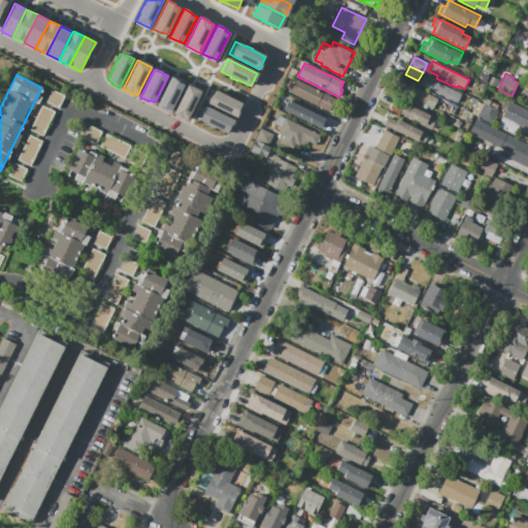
[(420,86),(425,75),(462,94),(457,104),(420,86)]
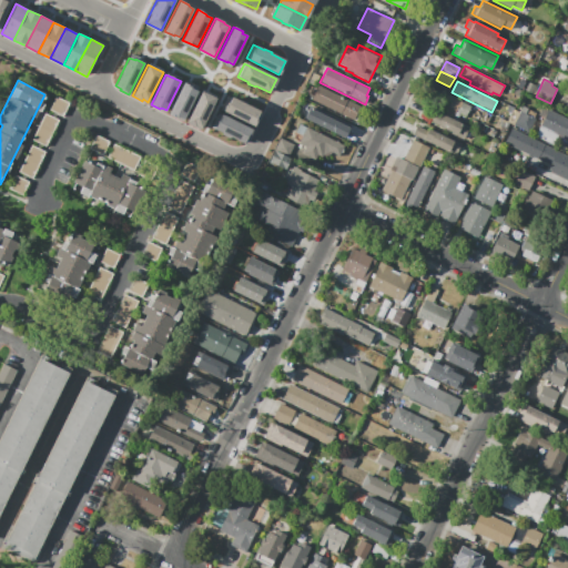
[(183,82),(193,88),(192,89),(198,91),(183,120),(179,117),(178,118),(169,113),(183,82)]
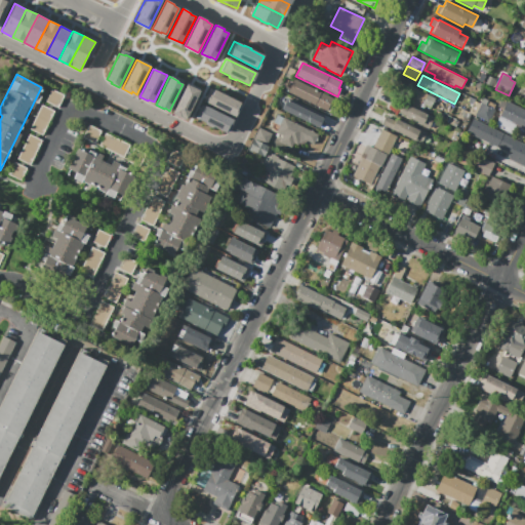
[(287,92),(293,79),(333,98),(327,112),(287,92)]
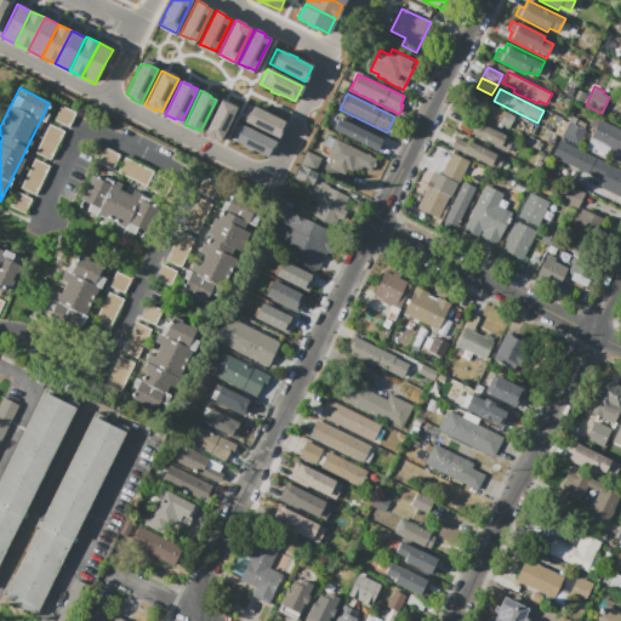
[(221,100),(237,108),(221,141),(214,138),(204,134),(221,100)]
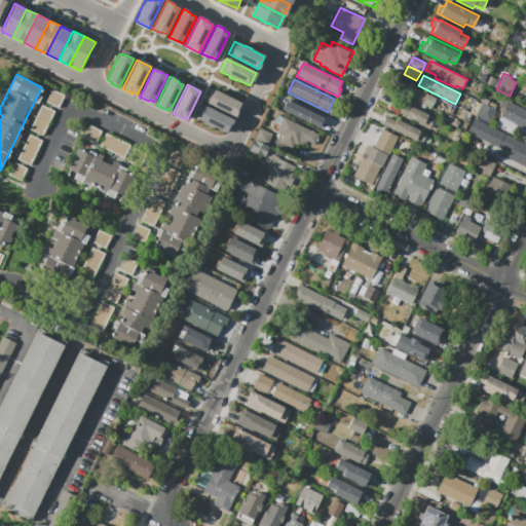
[(408,84),(437,99),(431,108),(423,104),(421,108),(402,98),(408,84)]
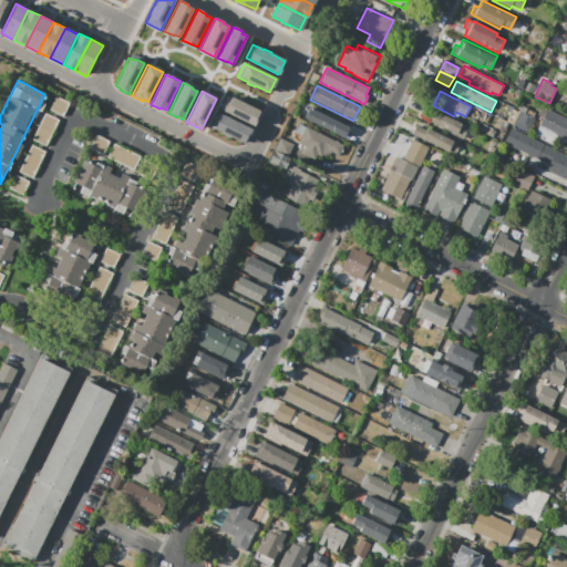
[(50,110),(55,96),(69,103),(63,116),(50,110)]
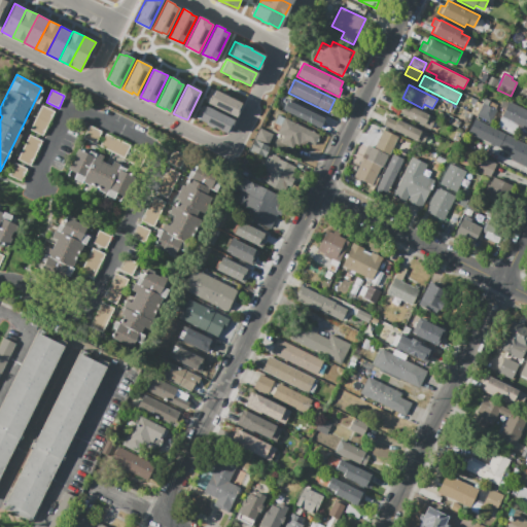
[(207,103),(211,95),(212,95),(215,90),(241,103),(239,108),(240,109),(236,117),(207,103)]
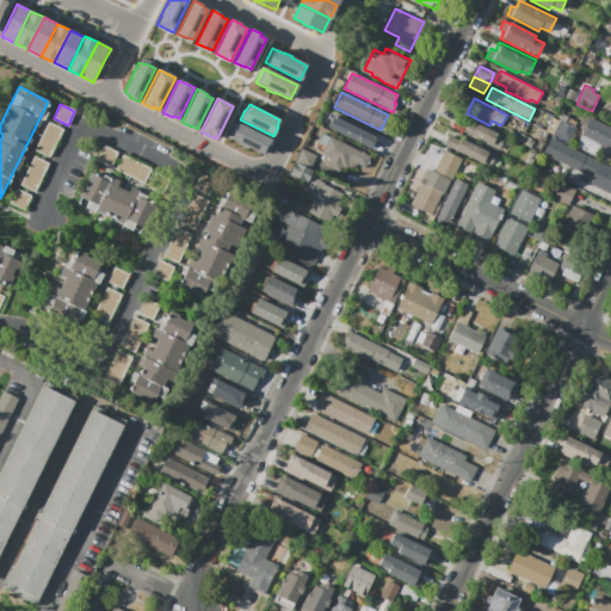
[(464,133),(466,130),(454,124),(460,115),(505,137),(499,150),(464,133)]
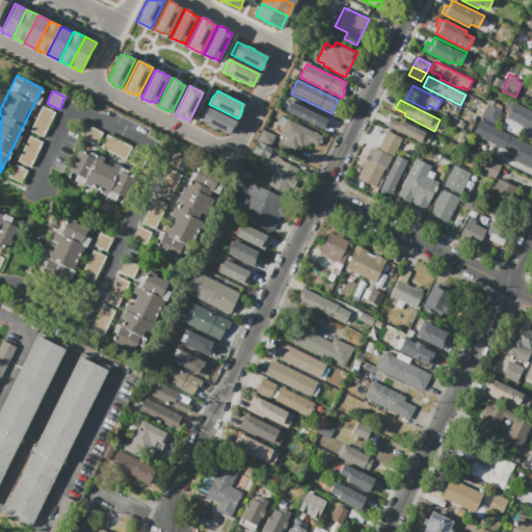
[(477,115),(483,103),(487,105),(489,100),(505,107),(496,125),(477,115)]
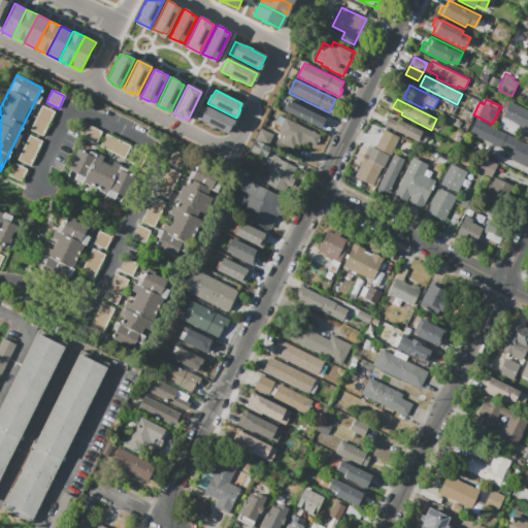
[(284,110),(289,101),(326,119),(321,129),(284,110)]
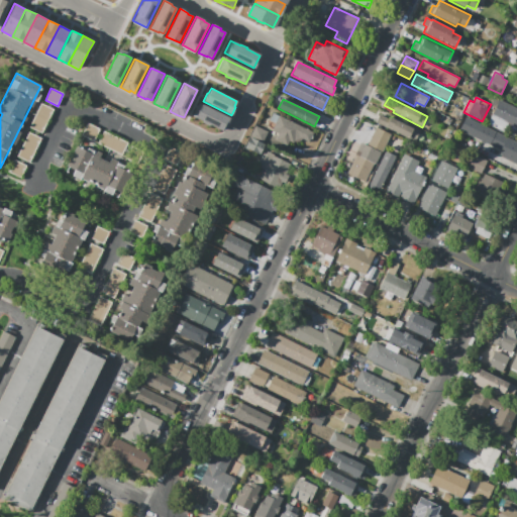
[(488,124),(500,100),(516,108),(516,128),(513,136),(488,124)]
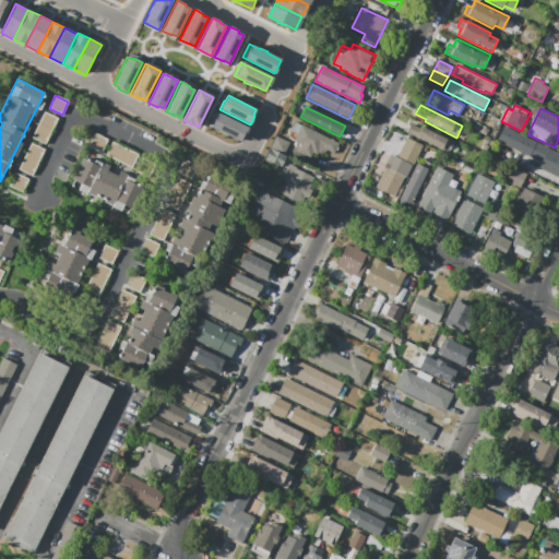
[(32,138),(46,144),(58,118),(45,113),(32,138)]
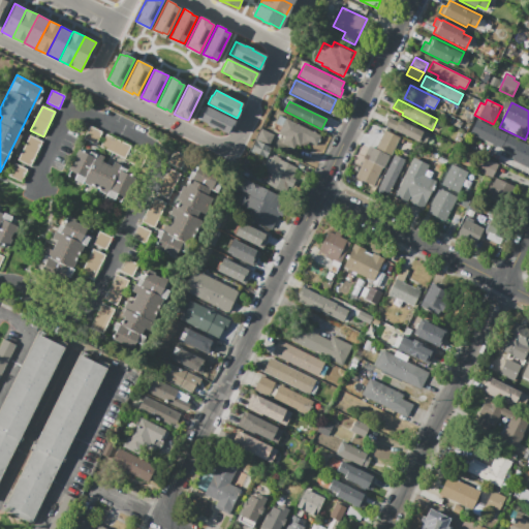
[(207,106),(235,121),(230,129),(229,128),(227,133),(199,120),(207,106)]
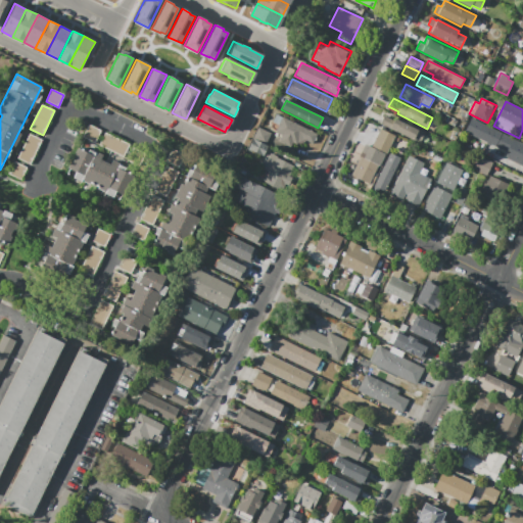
[(276,114),(317,134),(313,143),(304,140),(302,145),(293,141),(291,147),(278,141),(281,135),(269,129),(276,114)]
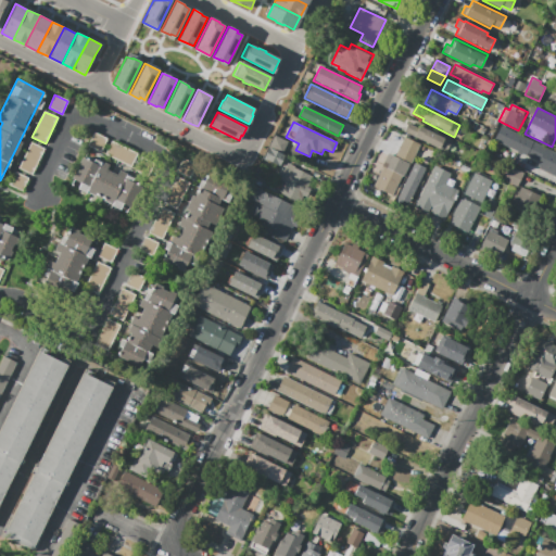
[(404,131),(408,123),(418,128),(419,126),(444,138),(444,137),(452,140),(445,153),(414,137),(404,131)]
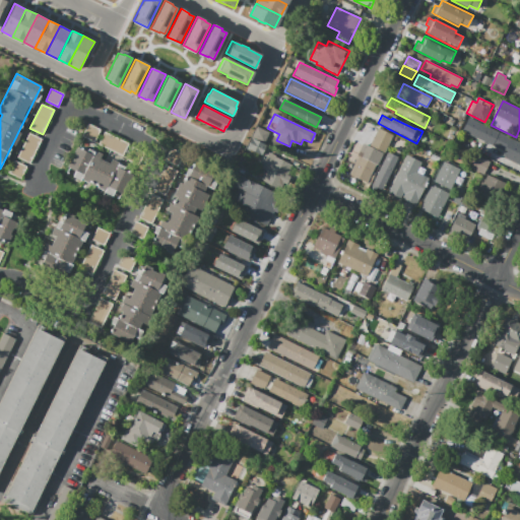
[(468,117),(519,142),(519,165),(504,157),(508,149),(506,148),(504,152),(461,130),(468,117)]
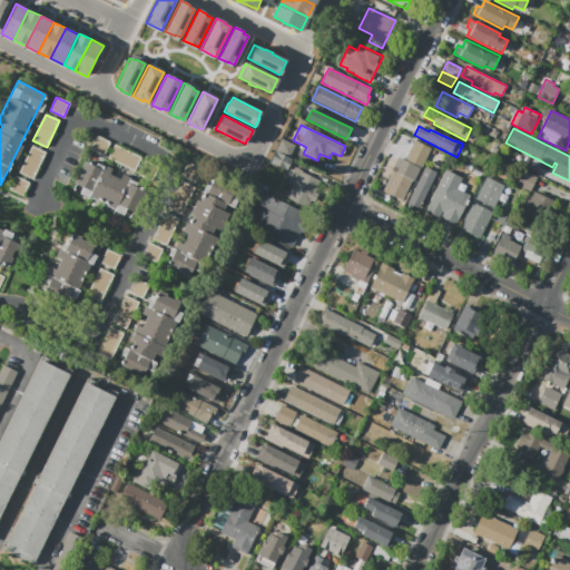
[(97,136),(110,143),(104,156),(90,149),(97,136)]
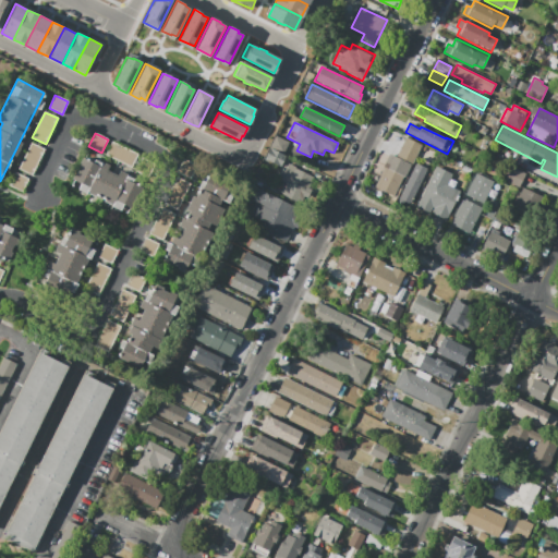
[(270,148),(276,136),(289,143),(283,154),(270,148)]
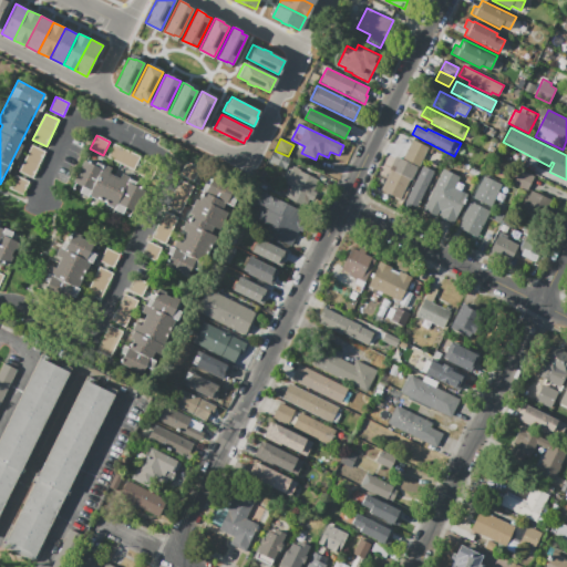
[(403,160),(413,140),(428,147),(418,167),(403,160)]
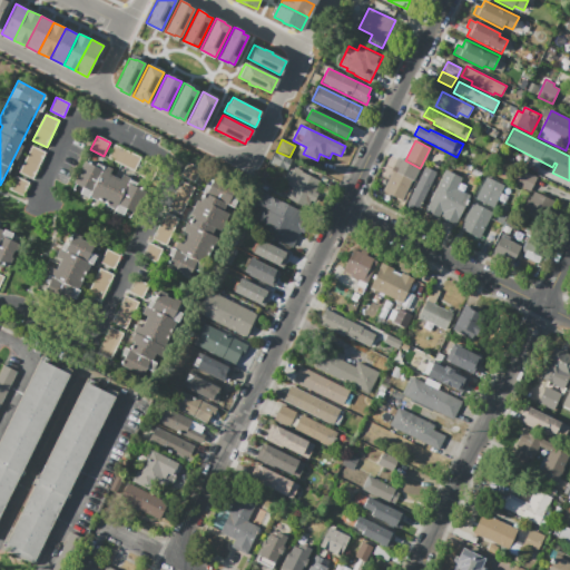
[(115,145),(141,158),(135,172),(108,158),(115,145)]
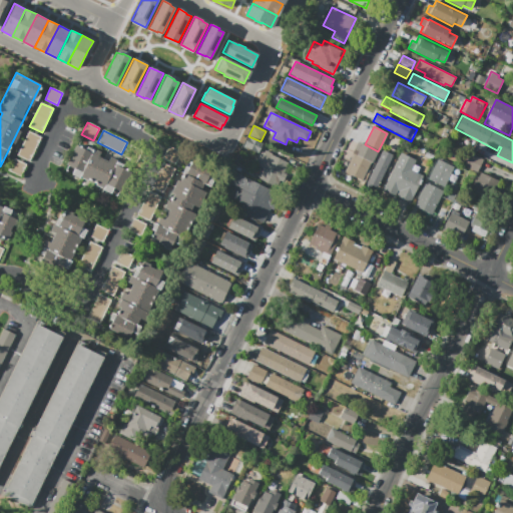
[(29,131),(40,137),(29,160),(18,154),(29,131)]
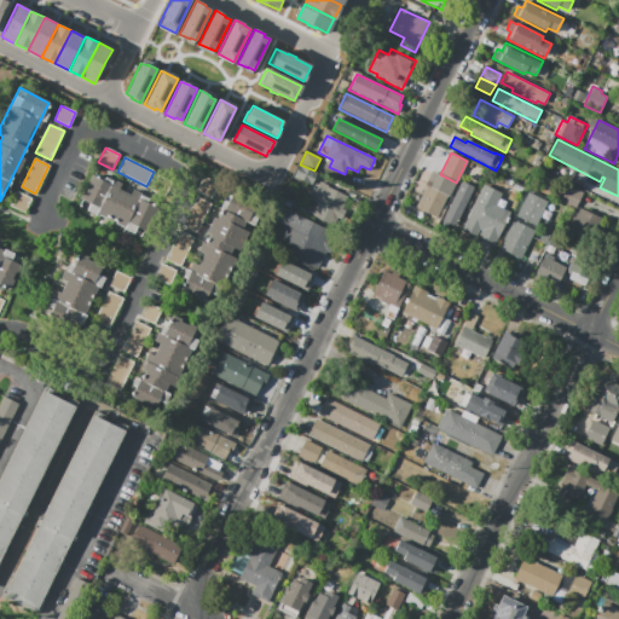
[(294,177),(300,165),(314,171),(319,173),(313,186),(294,177)]
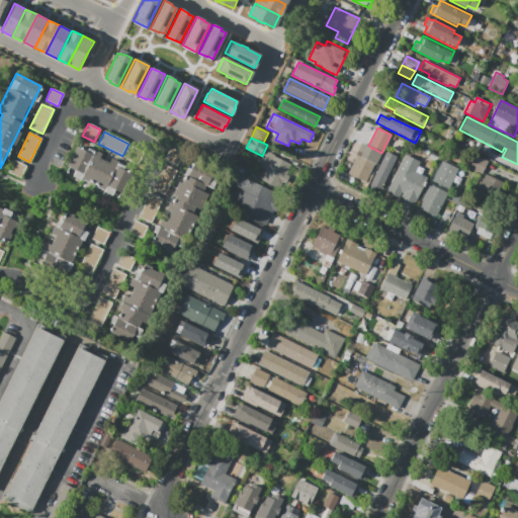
[(381,153),(374,168),(373,167),(365,182),(347,173),(358,152),(357,152),(361,143),(368,146),(381,153)]
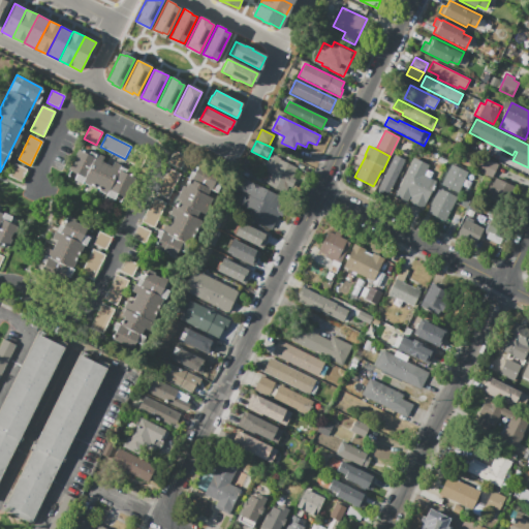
[(68,169),(79,150),(89,155),(91,151),(103,157),(101,161),(112,166),(114,161),(123,166),(121,172),(135,178),(125,198),(117,194),(115,198),(74,179),(78,174),(68,169)]
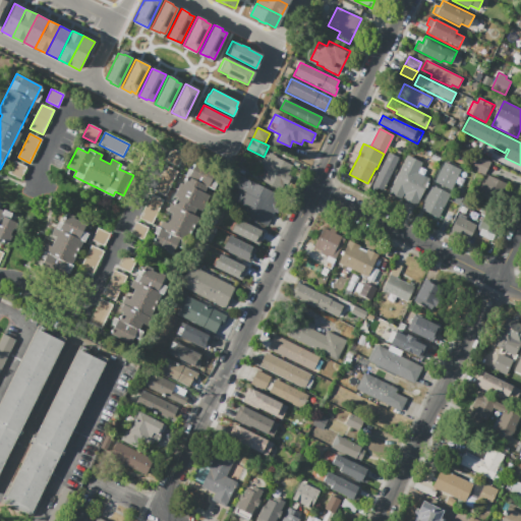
[(172,148),(187,156),(180,169),(175,166),(173,169),(178,172),(166,196),(161,194),(160,197),(164,200),(152,225),(147,222),(143,226),(150,229),(142,241),(129,234),(135,221),(141,224),(143,221),(137,218),(151,193),(157,196),(159,192),(153,189),(165,165),(170,167),(171,164),(165,161),(172,148)]
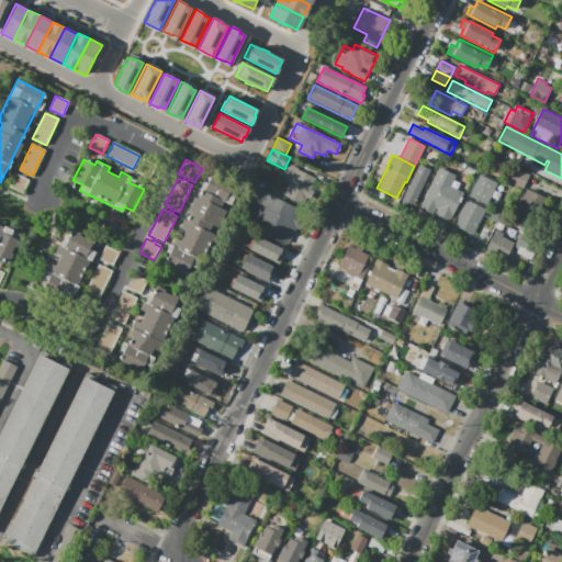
[(290,165),(299,168),(298,169),(319,180),(307,206),(283,194),(288,184),(281,181),(285,171),(287,172),(290,165)]
